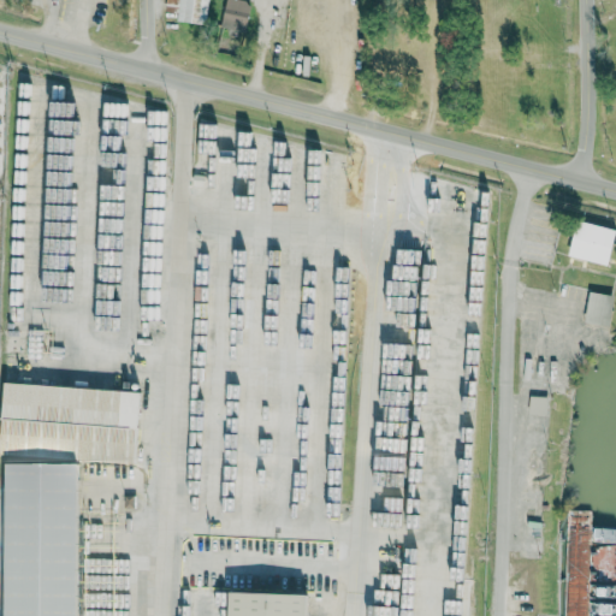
[(165,0),(165,9),(178,10),(177,21),(206,24),(207,0),(165,0)]
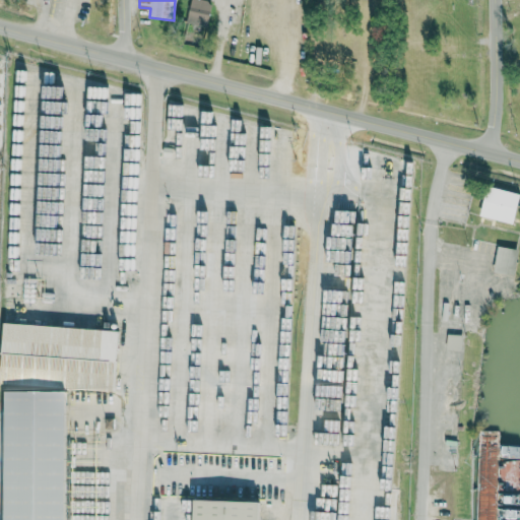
[(191,0),(186,21),(205,27),(212,2),(203,0),(191,0)]
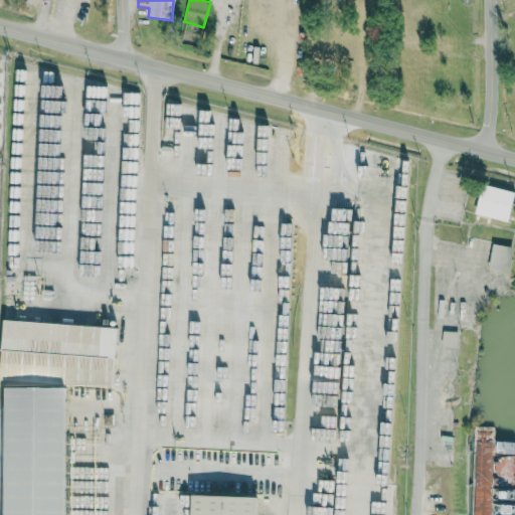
[(508,221),(514,193),(514,191),(483,184),(475,213),(508,221)]
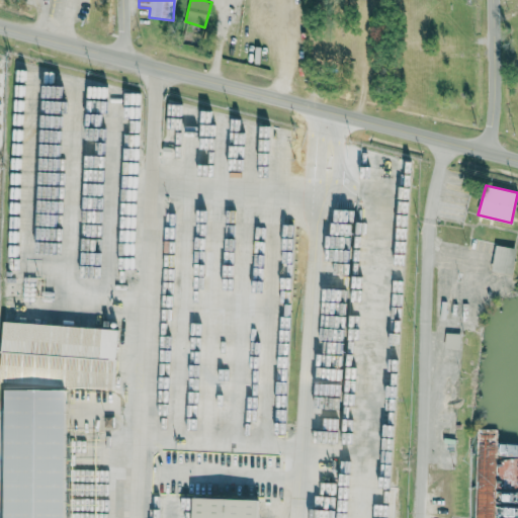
[(493,271),(513,273),(516,248),(495,245),(493,271)]
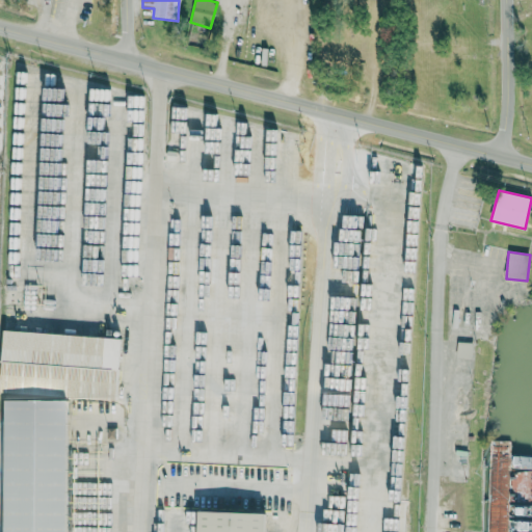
[(121,337),(2,331),(0,381),(0,392),(22,394),(22,397),(112,402),(114,370),(120,371),(121,337)]
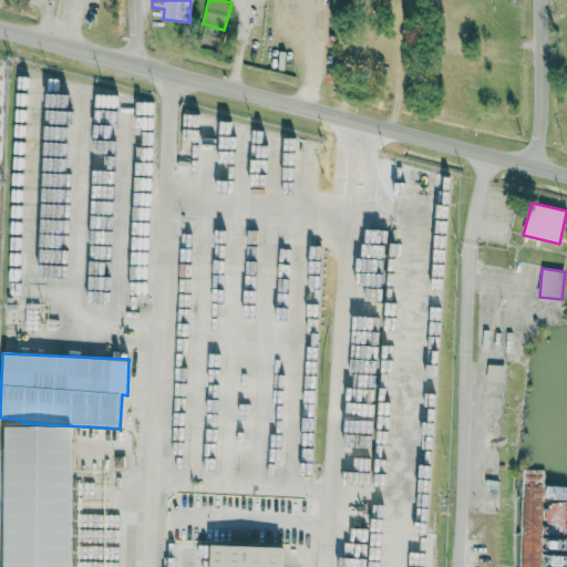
[(503,381),(505,366),(488,364),(486,379),(503,381)]
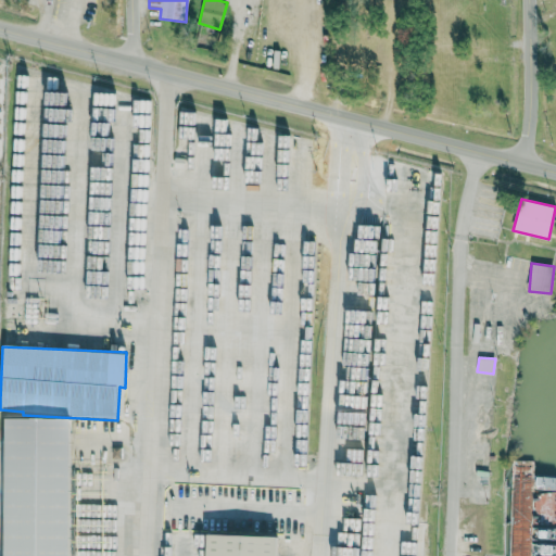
[(5,419),(5,555),(71,555),(71,419),(5,419)]
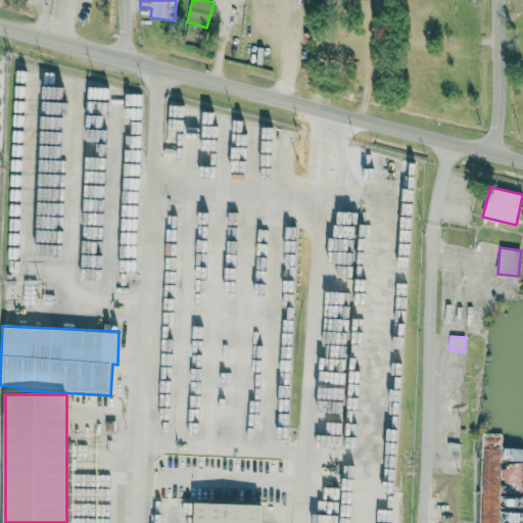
[(259,522),(260,506),(195,504),(194,522),(259,522)]
